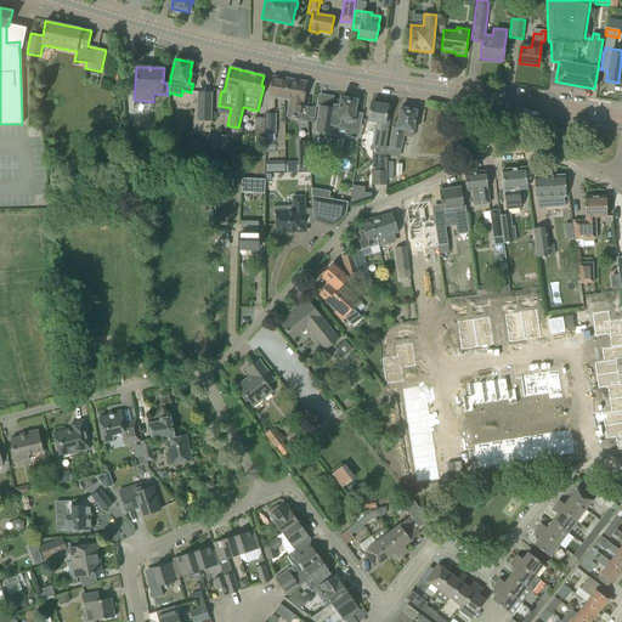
[(306,83),(272,77),(269,97),(288,101),(286,117),(300,119),(306,83)]
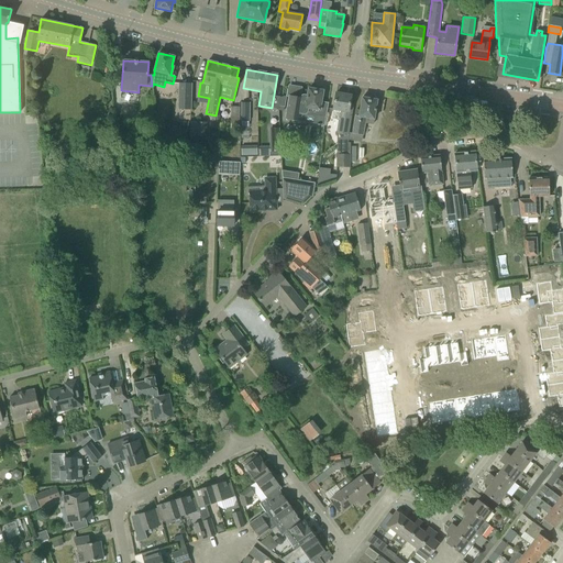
[(178,109),(190,109),(191,84),(179,84),(178,109)]
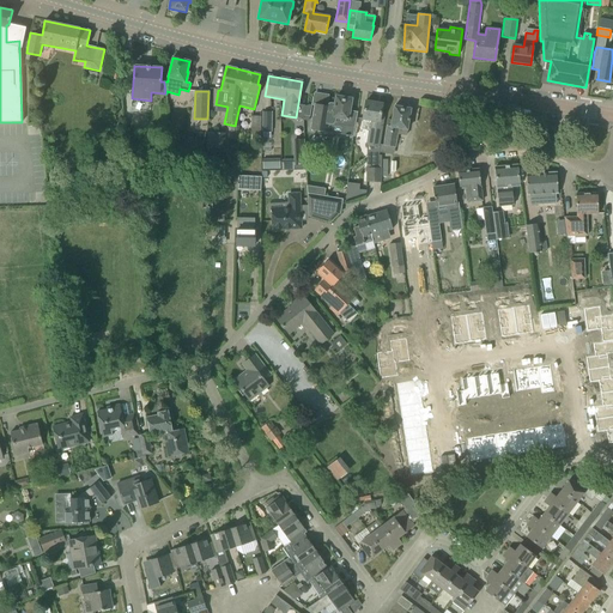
[(315,105),(311,128),(322,131),(332,132),(333,123),(347,126),(347,127),(353,127),(354,128),(357,113),(350,110),(351,99),(345,98),(344,96),(339,95),(338,97),(335,96),(334,104),(332,104),(331,104),(329,104),(328,105),(327,107),(315,105)]
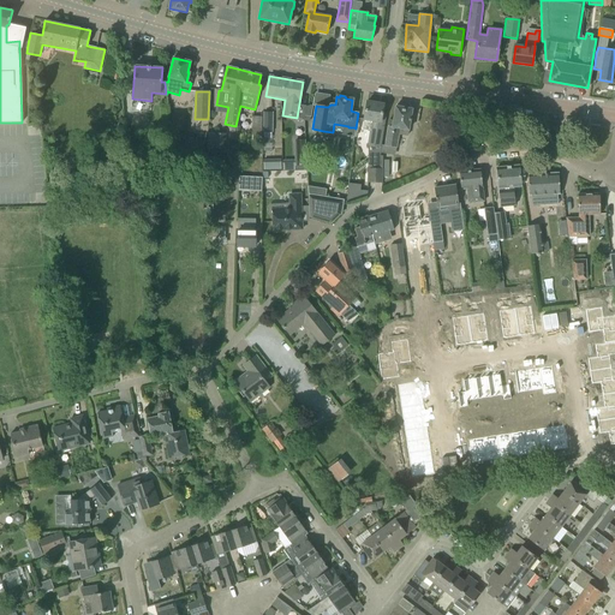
[(364,120),(362,130),(369,131),(366,145),(381,148),(387,113),(382,112),(383,105),(366,101),(365,113),(364,120)]
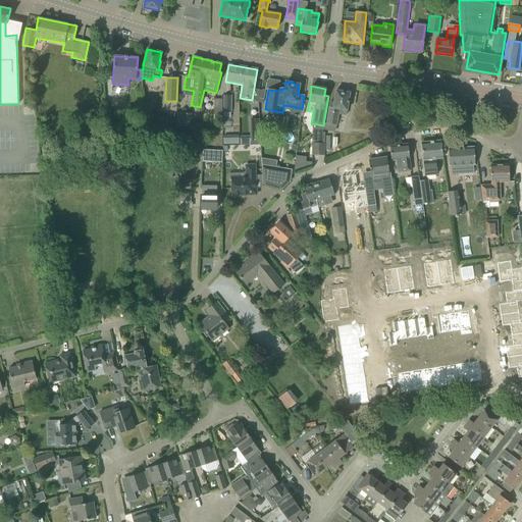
[(328,112),(326,123),(336,125),(340,109),(347,110),(350,93),(348,93),(347,91),(344,90),(342,92),(335,91),(333,103),(330,102),(328,112)]
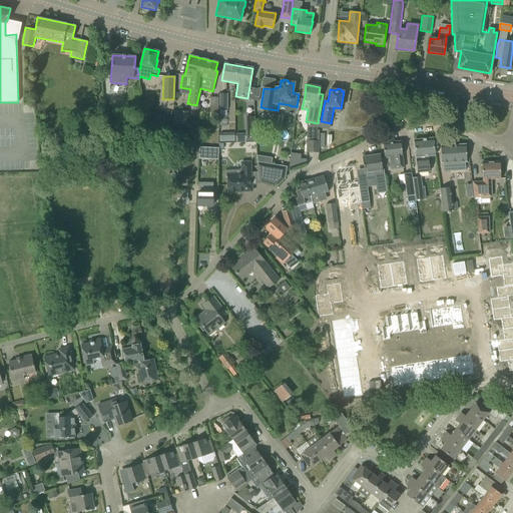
[(209,118),(217,118),(218,97),(209,97),(209,118)]
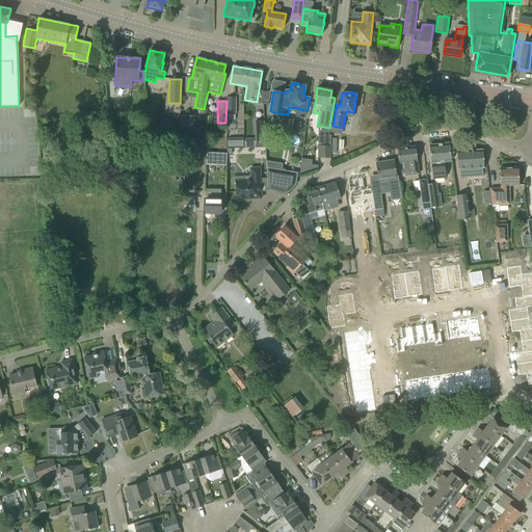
[(180,129),(185,129),(194,129),(194,115),(180,115),(180,129)]
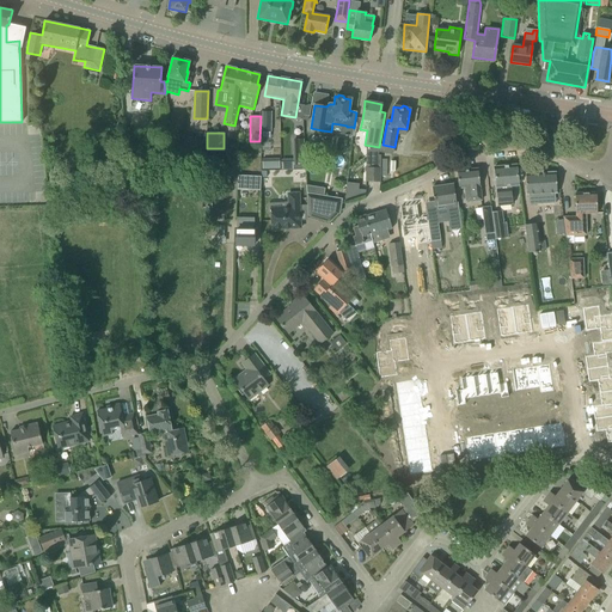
[(293,140),(293,165),(304,165),(303,139),(293,140)]
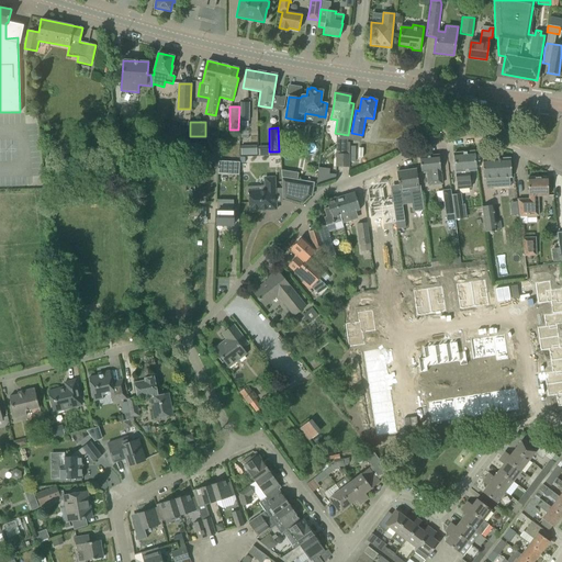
[(394,143),(398,150),(406,146),(402,138),(394,143)]
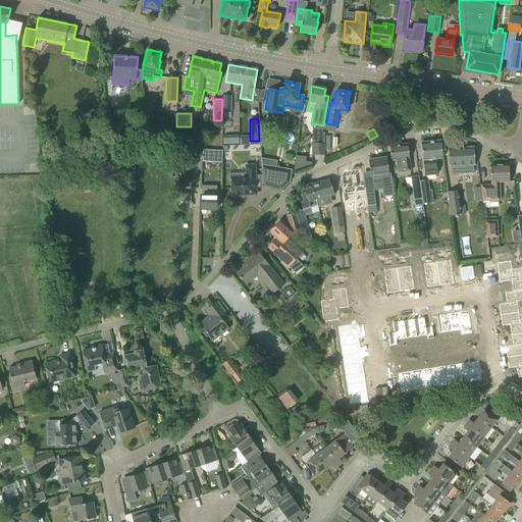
[(421,143),(422,153),(424,176),(437,174),(435,159),(442,159),(440,141),(421,143)]
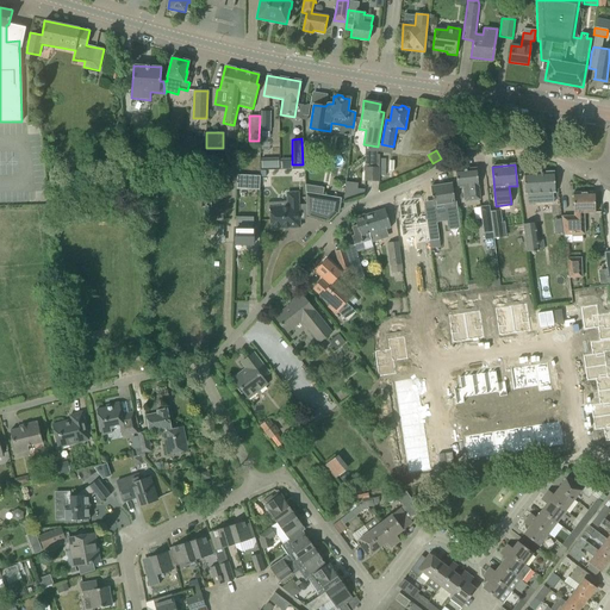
[(365,181),(379,181),(379,167),(365,167),(365,181)]
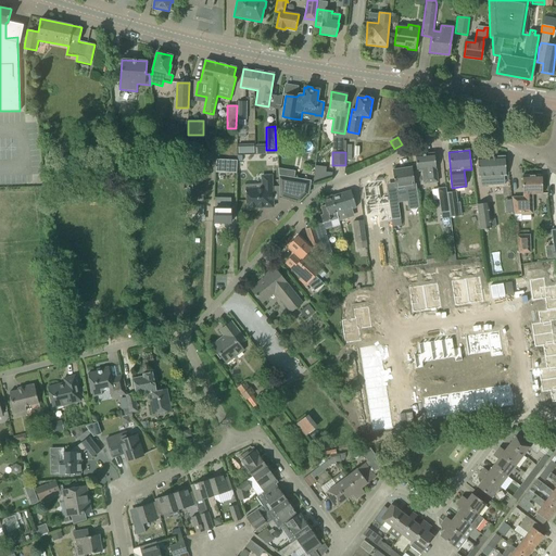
[(437,182),(434,153),(415,155),(416,172),(421,172),(422,184),(437,182)]
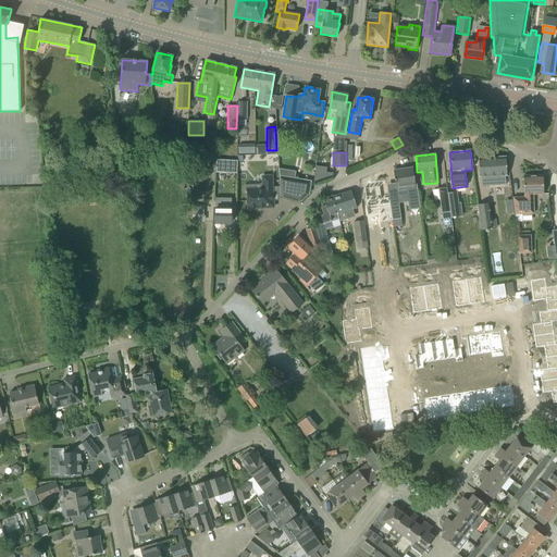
[(507,176),(506,157),(478,158),(479,177),(481,177),(481,186),(487,186),(503,185),(505,185),(505,176),(507,176)]
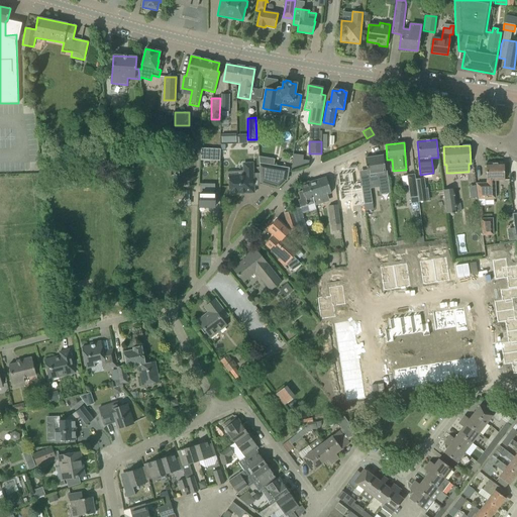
[(201,148),(201,152),(208,153),(208,161),(220,162),(220,150),(220,149),(201,148)]
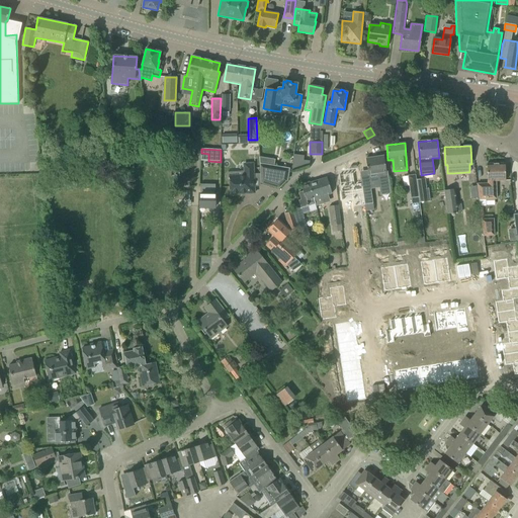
[(383,156),(365,158),(366,164),(368,179),(377,178),(380,195),(391,193),(387,171),(385,171),(383,156)]
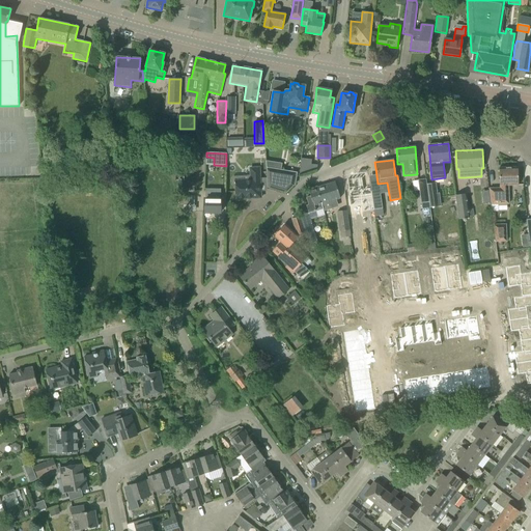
[(167,174),(182,174),(183,164),(167,163),(167,174)]
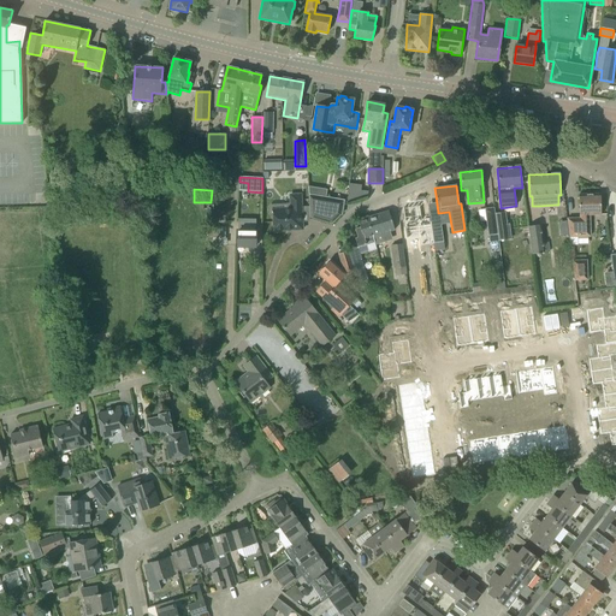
[(347,199),(347,203),(368,196),(368,191),(347,199)]
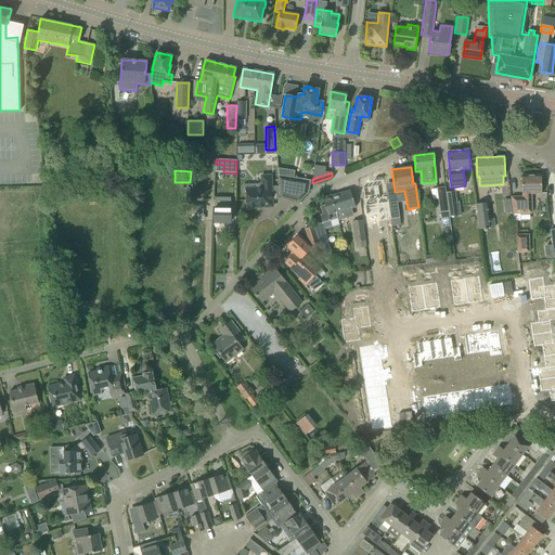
[(243,184),(241,188),(242,192),(244,195),(246,195),(246,197),(246,208),(272,207),(272,201),(279,199),(278,186),(271,186),(271,175),(260,176),(260,183),(243,184)]
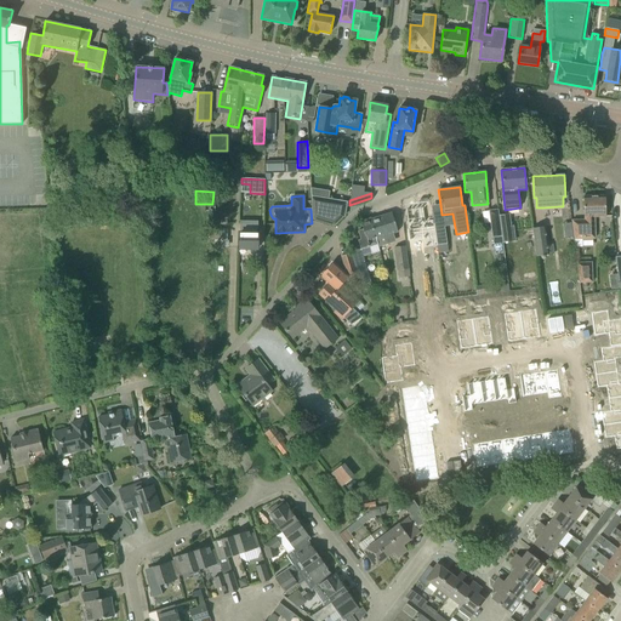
[(571,220),(574,239),(594,239),(594,217),(605,217),(605,195),(584,197),(584,220),(571,220)]
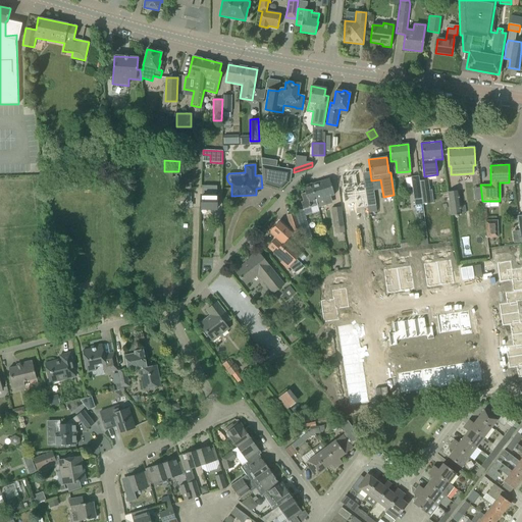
[(291,170),(261,165),(262,185),(280,190),(289,183),(291,170)]
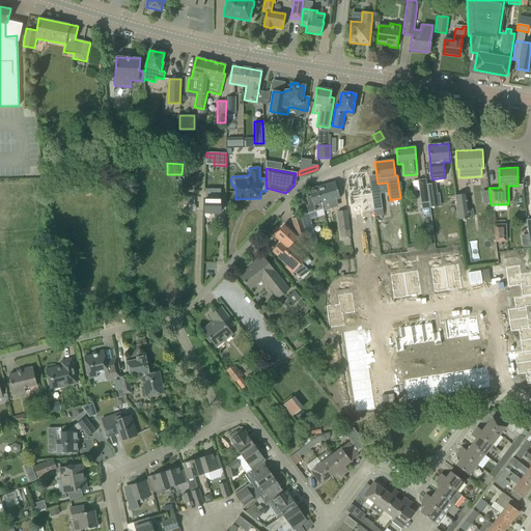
[(429,207),(426,185),(425,179),(418,180),(422,210),(429,207)]
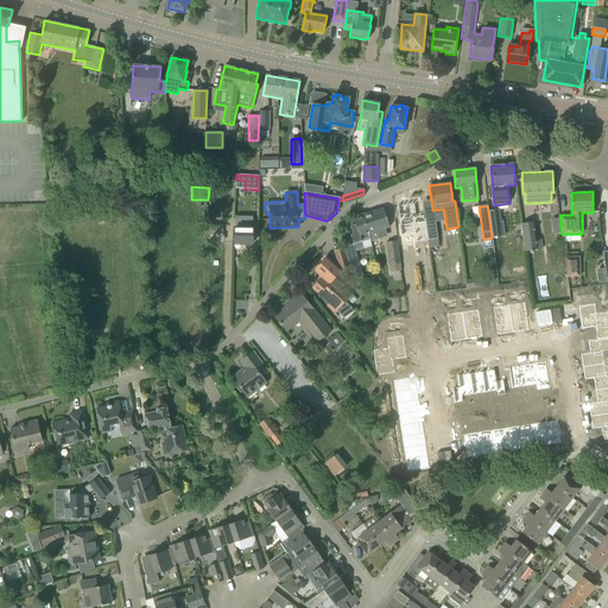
[(415,207),(398,209),(400,228),(399,228),(401,240),(416,238),(417,246),(429,245),(424,219),(417,220),(415,207)]
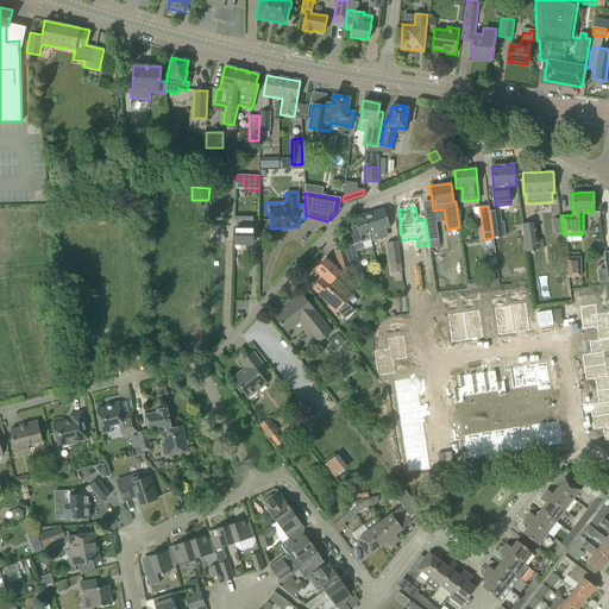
[(353,234),(351,236),(356,252),(372,248),(371,243),(370,243),(388,237),(385,230),(390,228),(384,208),(353,218),(356,225),(351,226),(353,234)]
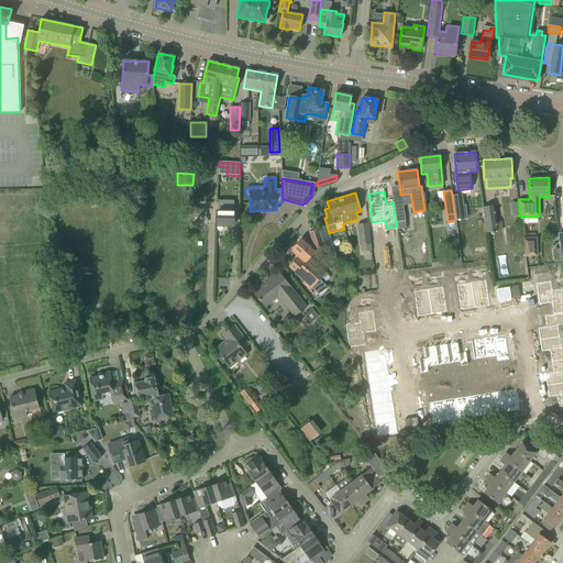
[(461,195),(452,196),(455,220),(466,219),(465,205),(463,205),(461,195)]
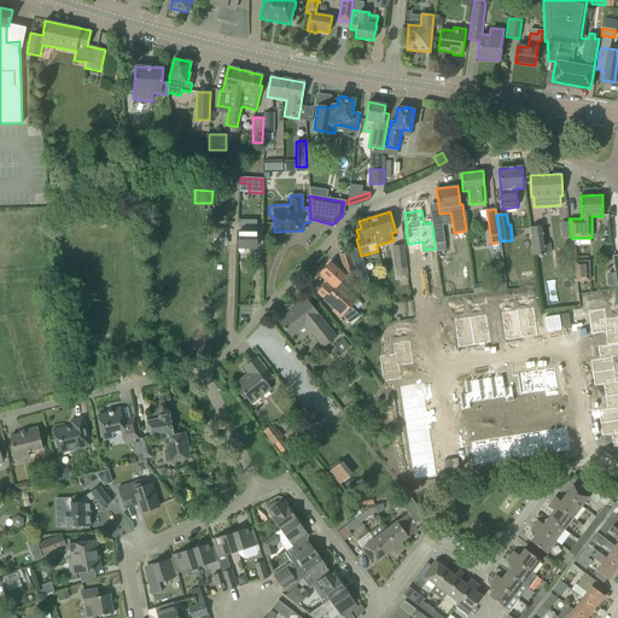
[(238,232),(238,248),(256,248),(256,232),(256,220),(239,220),(239,232),(238,232)]
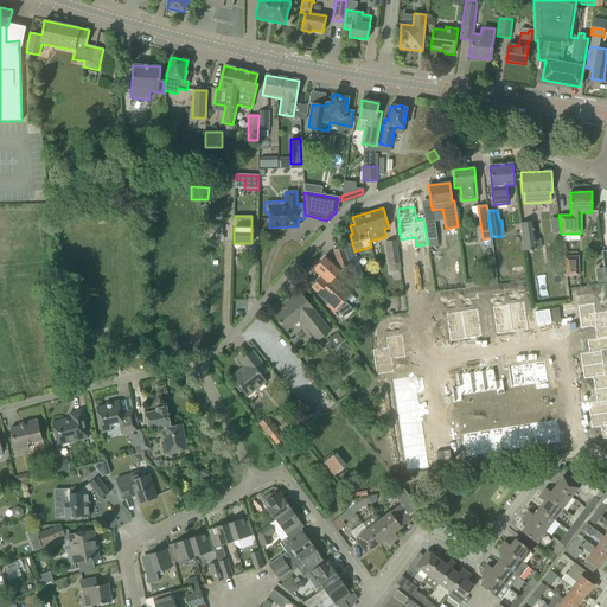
[(521,223),(524,250),(541,248),(540,238),(535,240),(532,222),(521,223)]
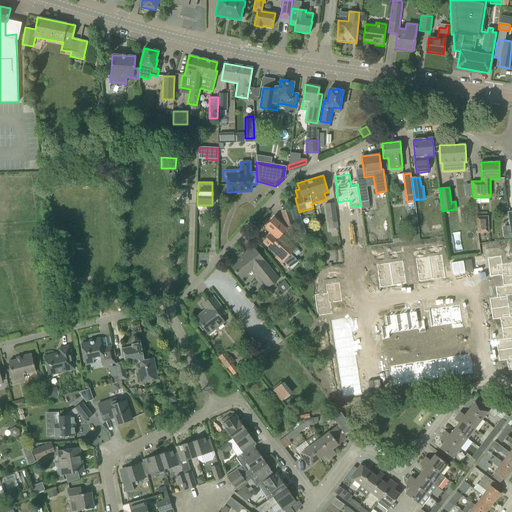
[(334,203),(324,204),(327,223),(327,230),(337,228),(336,222),(334,203)]
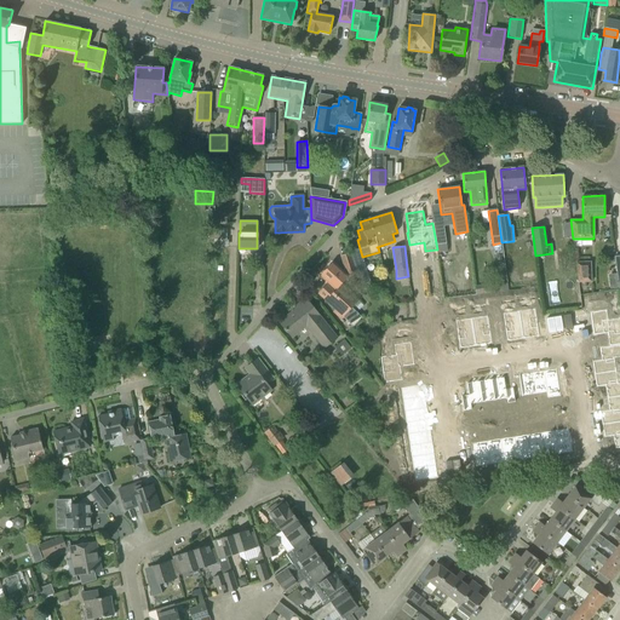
[(351,276),(356,275),(352,263),(350,253),(340,256),(344,269),(351,276)]
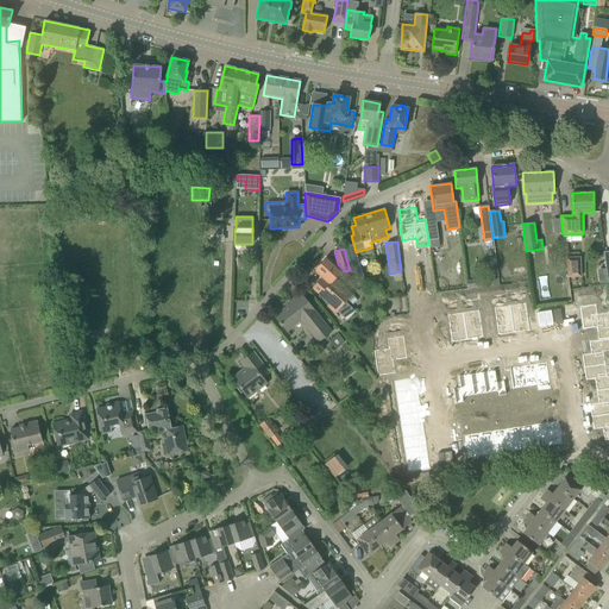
[(346,258),(350,270),(352,280),(363,277),(357,255),(346,258)]
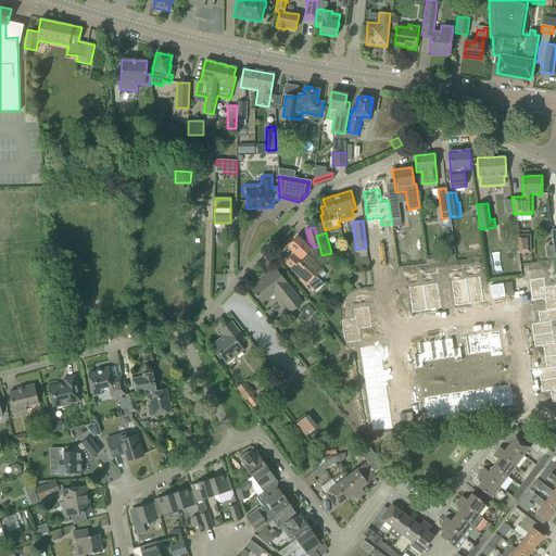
[(294,253),(285,263),(292,269),(300,277),(301,277),(298,280),(300,282),(298,285),(303,289),(303,290),(308,285),(317,292),(325,283),(316,276),(321,269),(305,255),(313,248),(298,235),(287,247),(294,253)]
